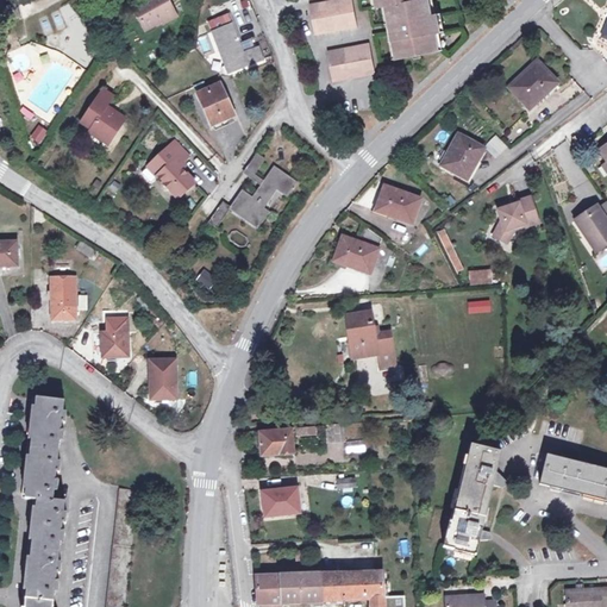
[(0,23),(25,17),(22,4),(7,8),(5,0),(0,0),(0,23)]
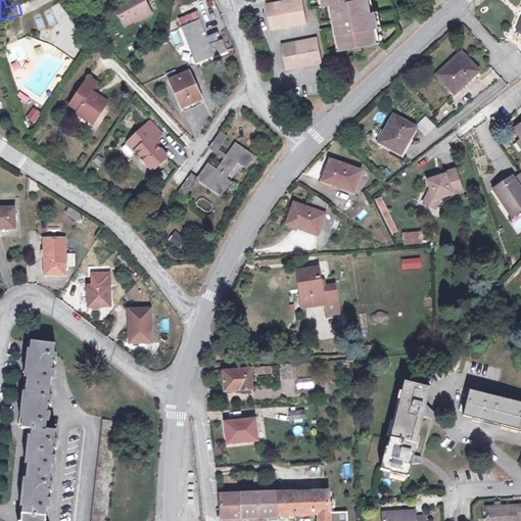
[(129,0),(112,9),(125,30),(140,20),(141,22),(150,16),(140,0),(129,0)]
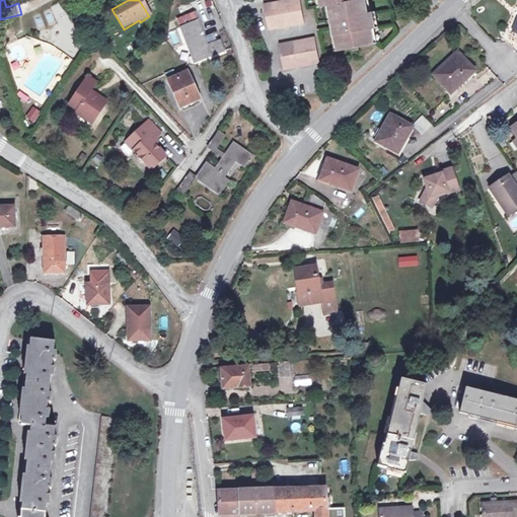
[(302,19),(298,0),(263,0),(267,25),(302,19)]
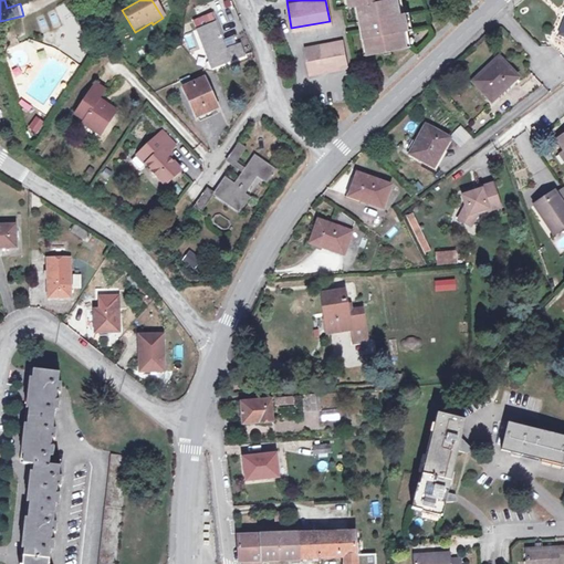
[(348,0),(350,3),(353,3),(358,2),(367,51),(371,50),(404,44),(401,29),(406,28),(403,10),(398,11),(396,0),(348,0)]
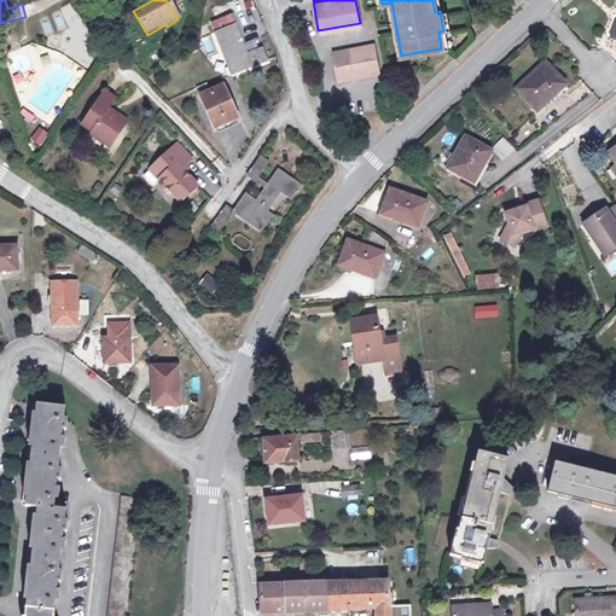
[(385,4),(395,57),(401,56),(391,3),(385,4)]
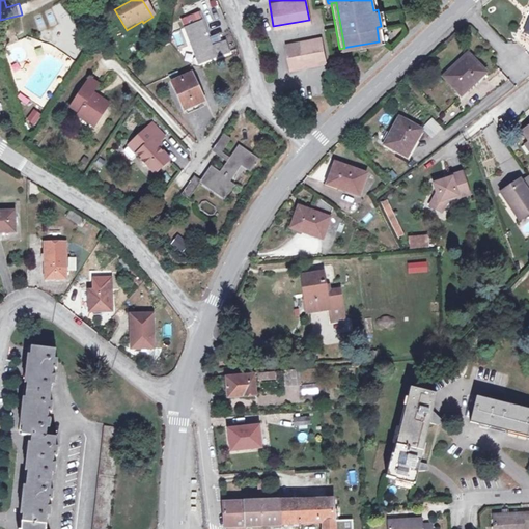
[(213,46),(200,22),(186,29),(202,62),(230,49),(225,39),(213,46)]
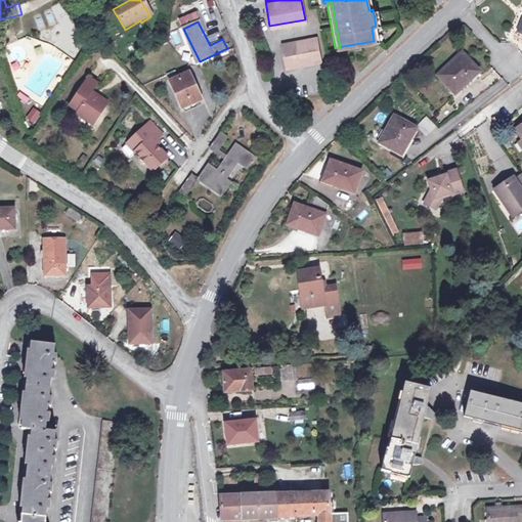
[(315,33),(279,39),(285,67),(319,59),(315,33)]
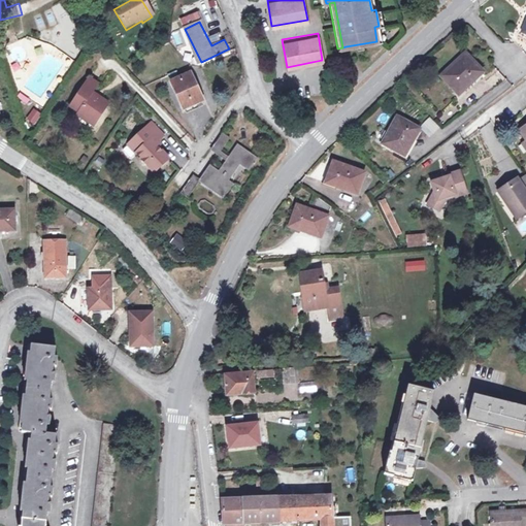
[(128,54),(135,51),(130,40),(123,44),(128,54)]
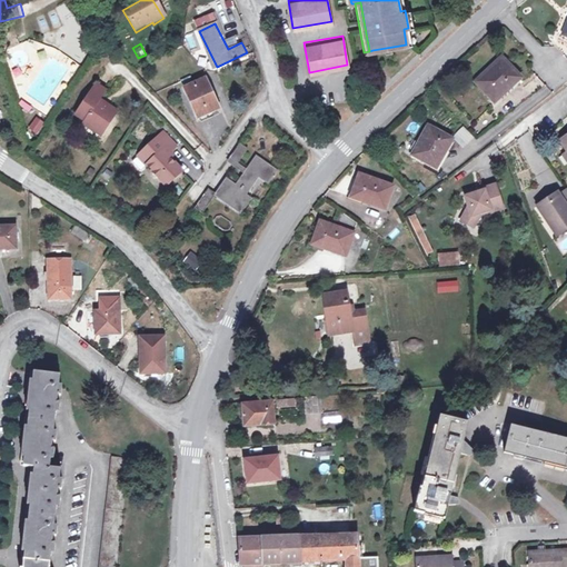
[(115,62),(119,58),(112,50),(108,55),(115,62)]
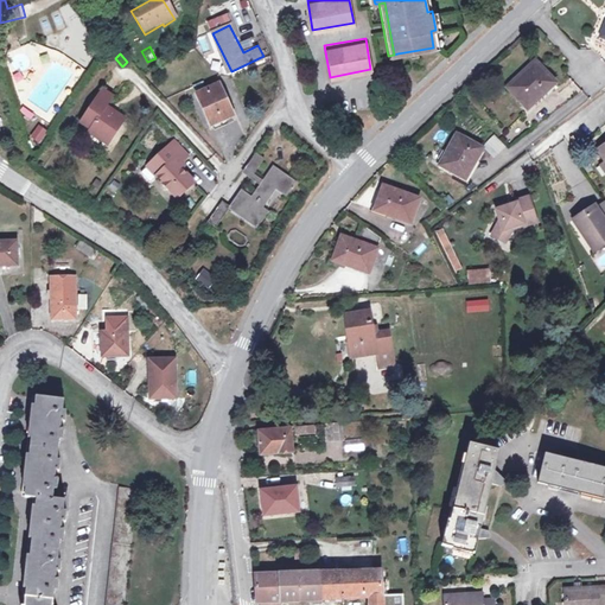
[(553,80),(533,57),(504,82),(524,106),(541,91),(540,90),(553,80)]
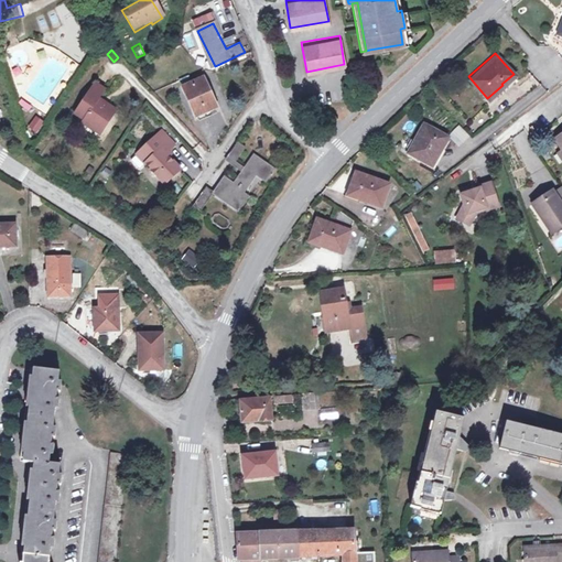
[(204,78),(181,89),(194,118),(217,106),(204,78)]
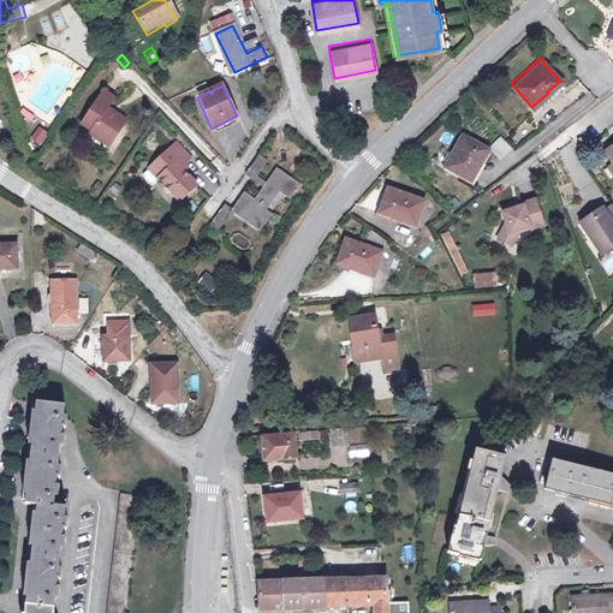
[(114,102),(103,95),(81,128),(90,134),(88,136),(99,144),(102,140),(113,146),(128,125),(113,115),(112,118),(106,113),(114,102)]
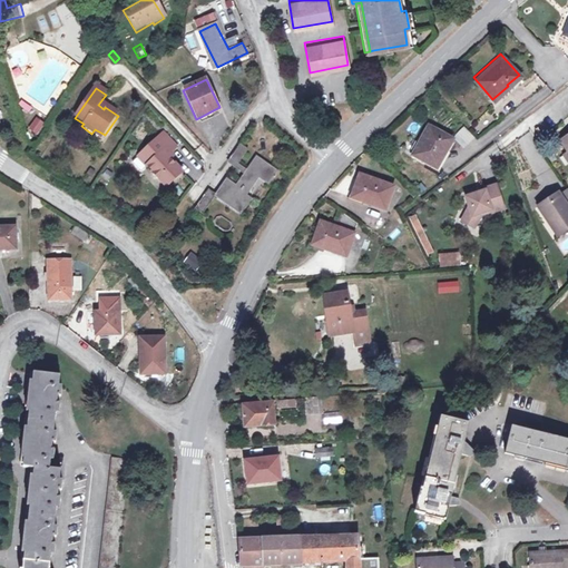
[(335,111),(329,118),(332,123),(339,116),(335,111)]
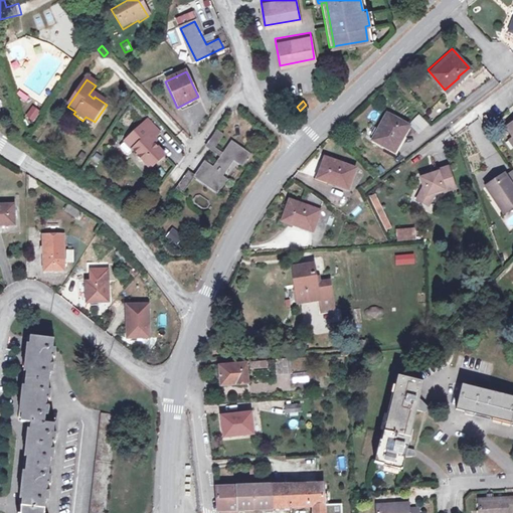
[(34,108),(27,117),(34,121),(41,113),(34,108)]
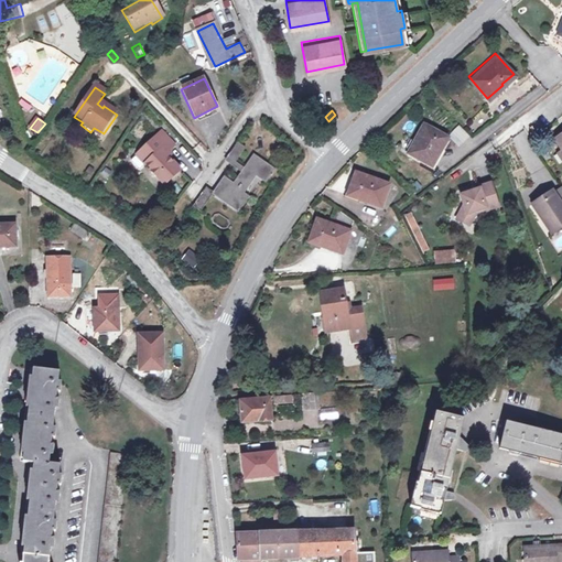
[(445,136),(422,121),(404,151),(414,157),(415,155),(429,162),(445,136)]
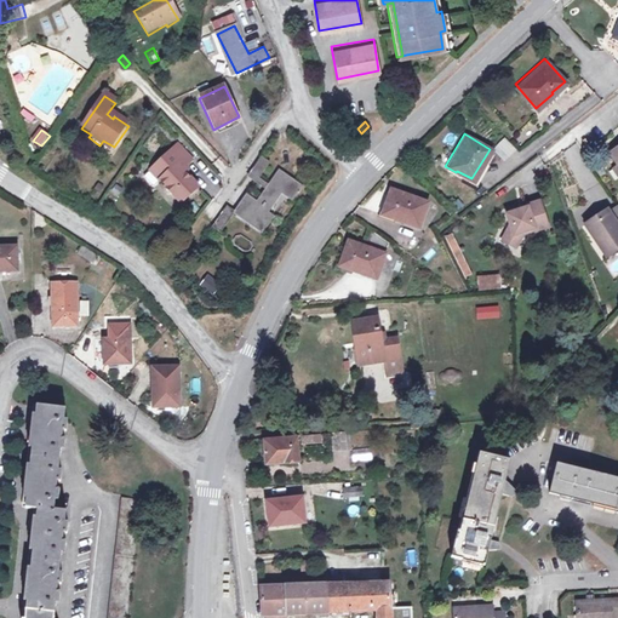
[(505,139),(495,147),(501,155),(511,148),(505,139)]
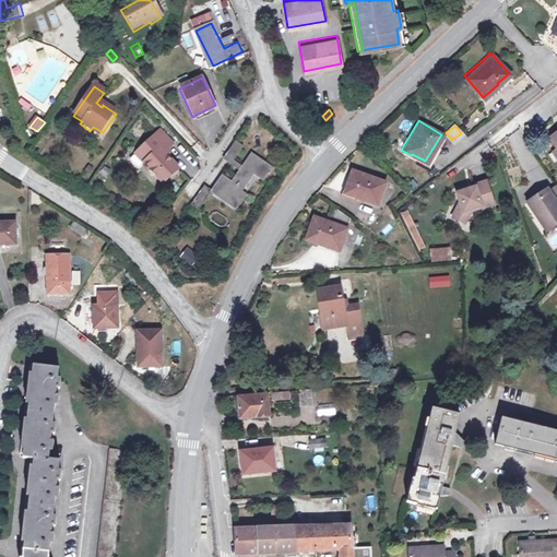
[(99,137),(103,132),(93,127),(90,131),(99,137)]
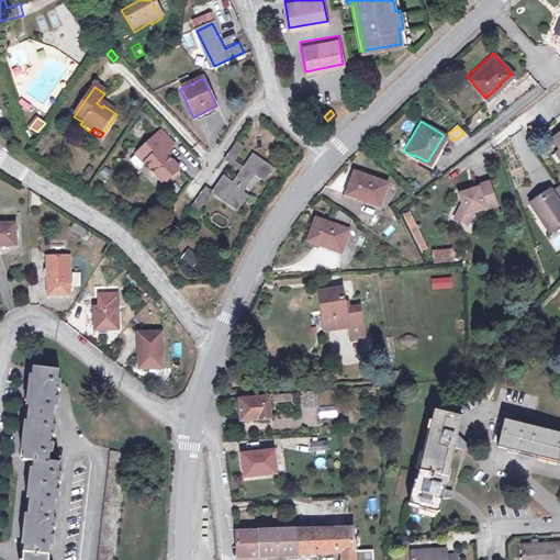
[(172,146),(157,131),(141,147),(146,152),(143,155),(143,163),(150,169),(148,170),(154,177),(155,175),(164,183),(179,169),(167,156),(164,154),(167,150),(172,146)]
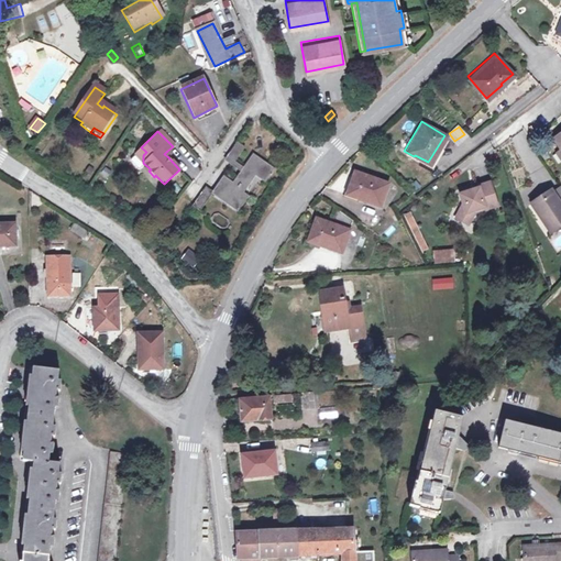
[(234,139),(224,152),(232,157),(242,144),(234,139)]
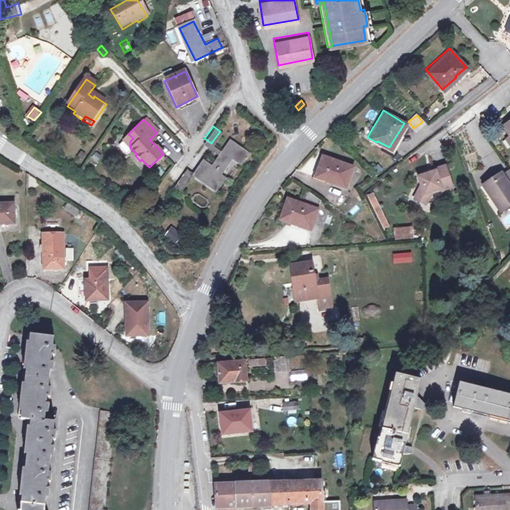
[(121,139),(130,148),(130,141),(133,138),(128,134),(121,139)]
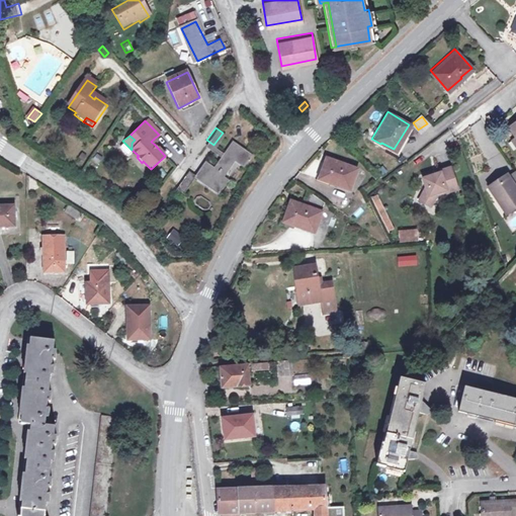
[(204,161),(194,174),(219,190),(227,178),(224,176),(234,161),(242,166),(251,153),(232,139),(212,167),(204,161)]
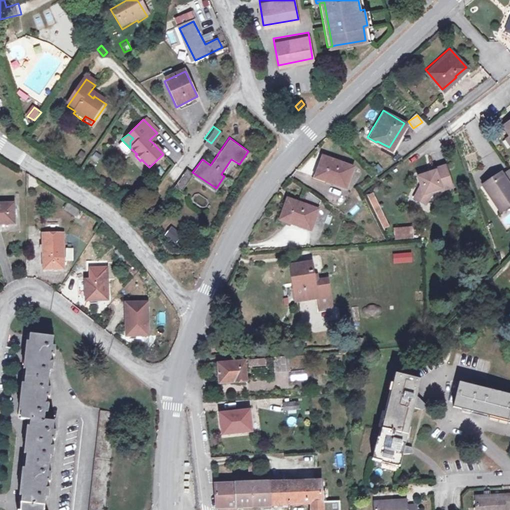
[(351,166),(322,156),(315,176),(345,186),(351,166)]
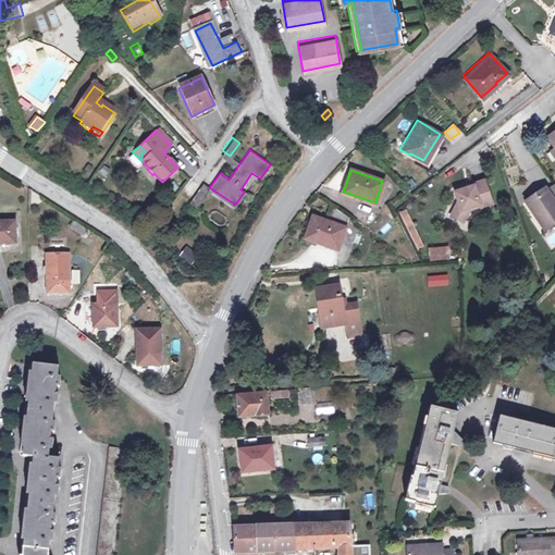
[(478,209),(490,206),(483,180),(471,183),(472,185),(453,190),(455,200),(448,214),(460,222),(468,208),(477,206),(478,209)]
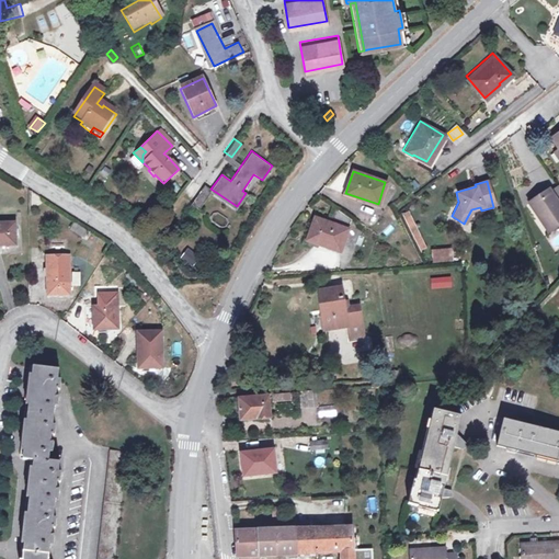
[(204,184),(191,202),(197,207),(210,189),(204,184)]
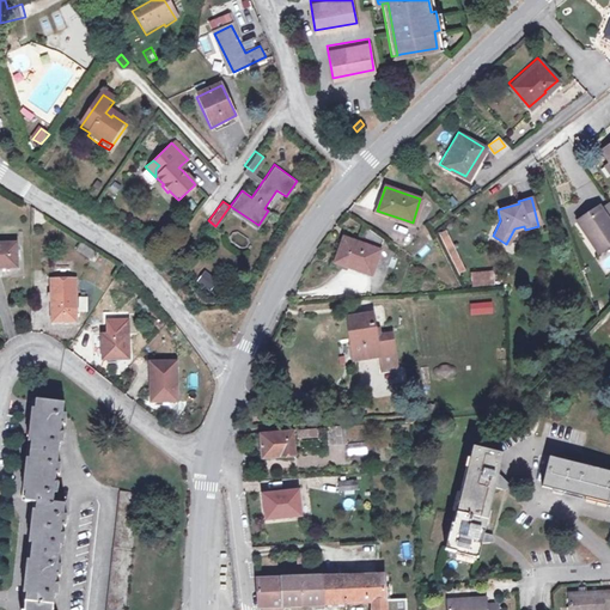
[(609,230),(601,212),(598,209),(575,223),(584,239),(587,237),(597,255),(609,246),(609,230)]
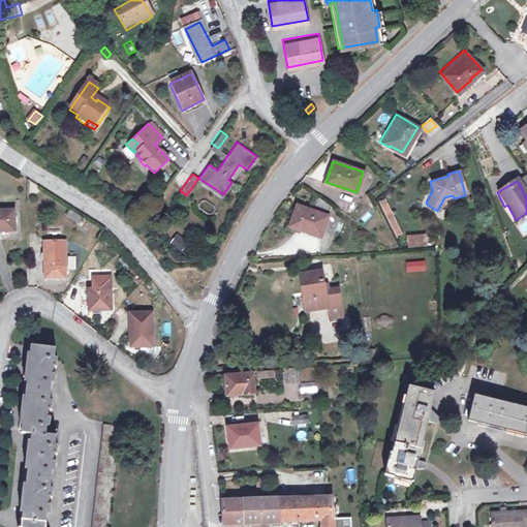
[(384,196),(377,198),(393,234),(400,230),(384,196)]
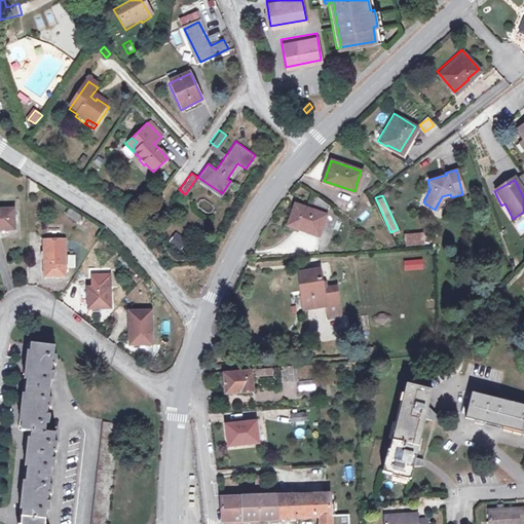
[(13,207),(0,206),(0,227),(14,227),(13,207)]
